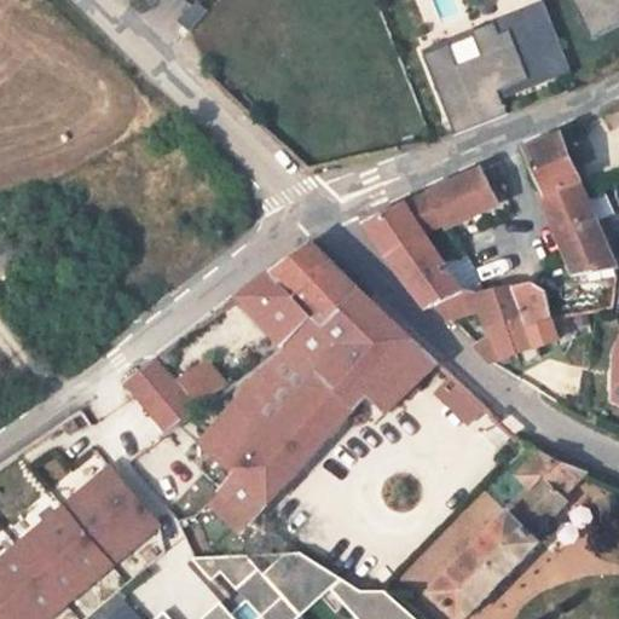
[(618,0),(574,0),(594,38),(618,24),(618,0)]
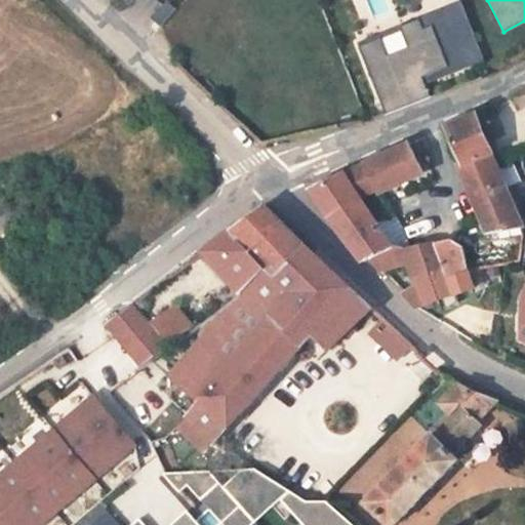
[(158,29),(174,11),(165,3),(150,21),(158,29)]
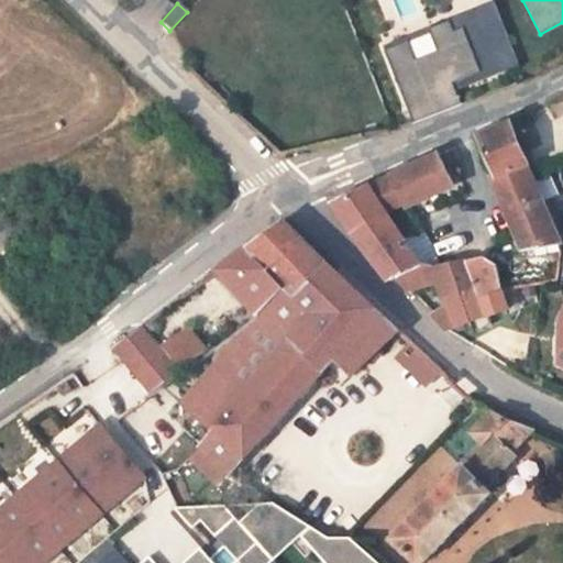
[(499,74),(479,23),(499,14),(495,3),(451,21),(455,32),(465,29),(483,74),(455,84),(457,90),(499,74)]
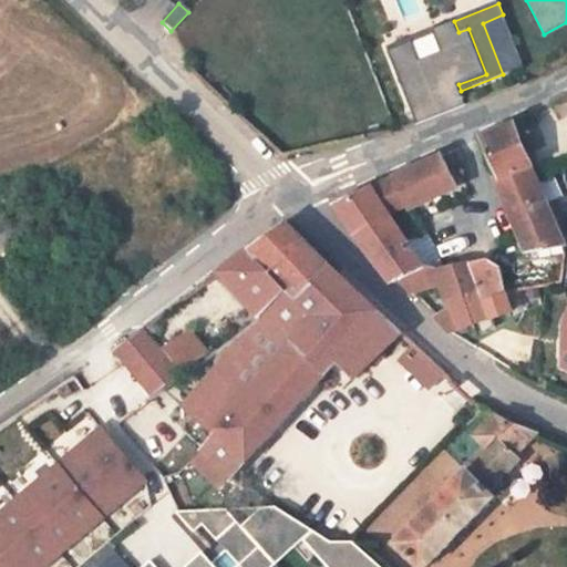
[(503,74),(524,66),(503,14),(483,23),(503,74)]
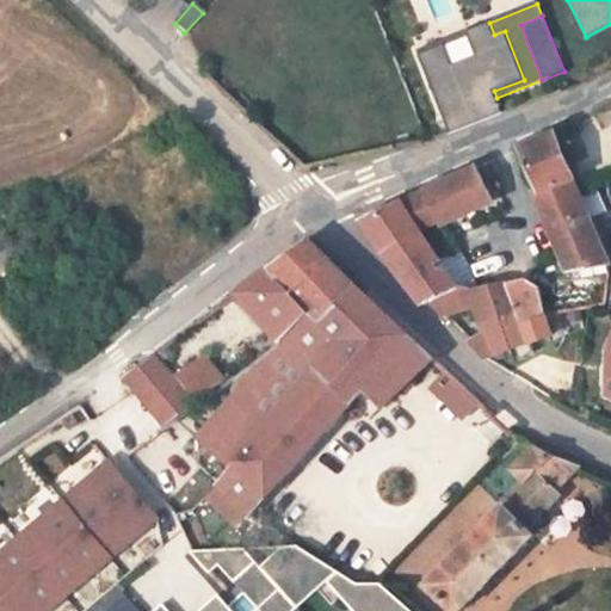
[(450,134),(503,112),(497,98),(494,91),(524,80),(505,31),(494,35),(489,23),(467,32),(468,36),(476,56),(452,66),(444,45),(419,55),(450,134)]
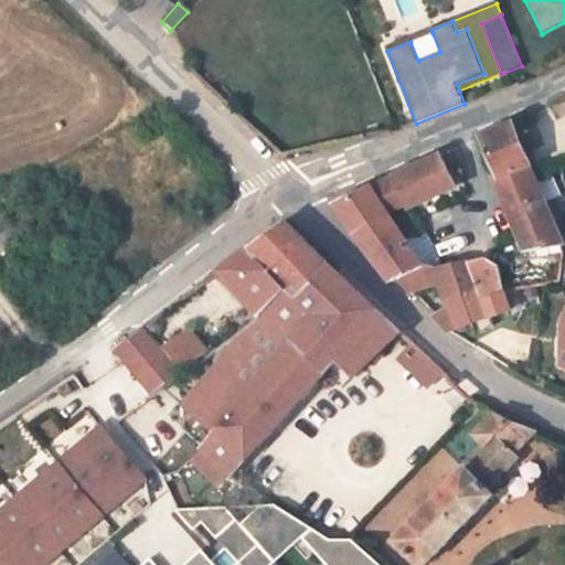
[(433,33),(432,30),(386,48),(387,51),(411,42),(433,33)]
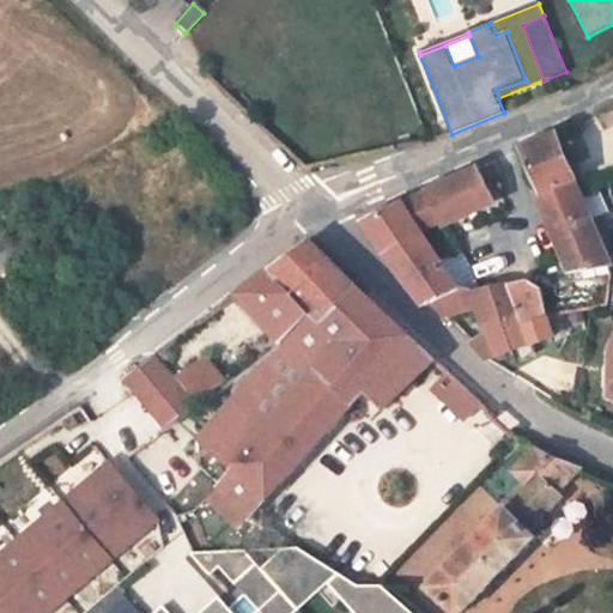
[(612,121),(612,107),(602,113),(607,125),(612,121)]
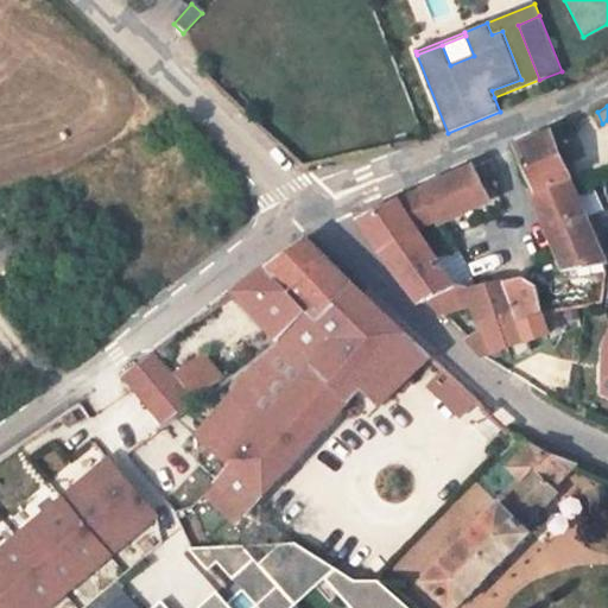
[(602,124),(597,112),(596,113),(590,115),(597,130),(605,126),(602,124)]
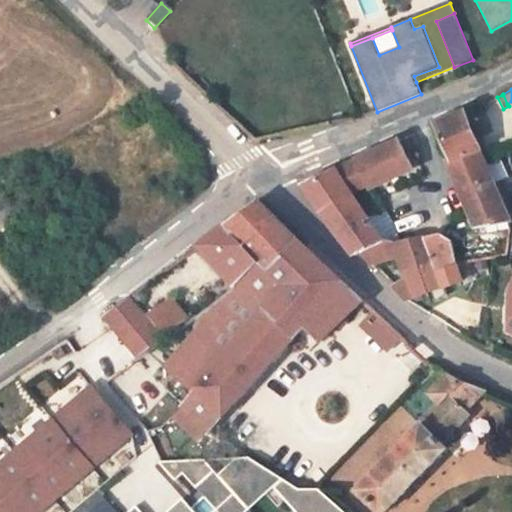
[(511,220),(511,219),(464,112),(437,123),(452,159),(447,160),(465,202),(476,226),(497,223),(511,220)]
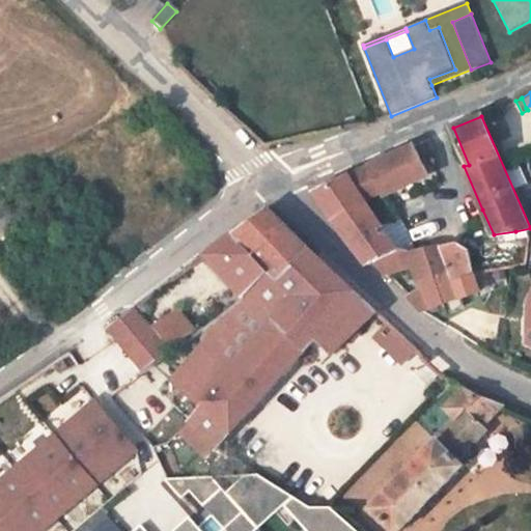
[(363,201),(383,192),(398,188),(408,184),(428,174),(419,142),(394,154),(371,164),(367,167),(348,175),(314,191),(335,223),(363,201)]
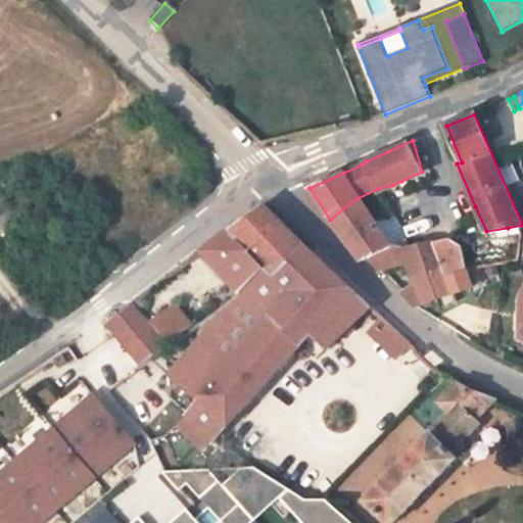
[(390,212),(377,189),(358,198),(369,214),(375,223),(390,212)]
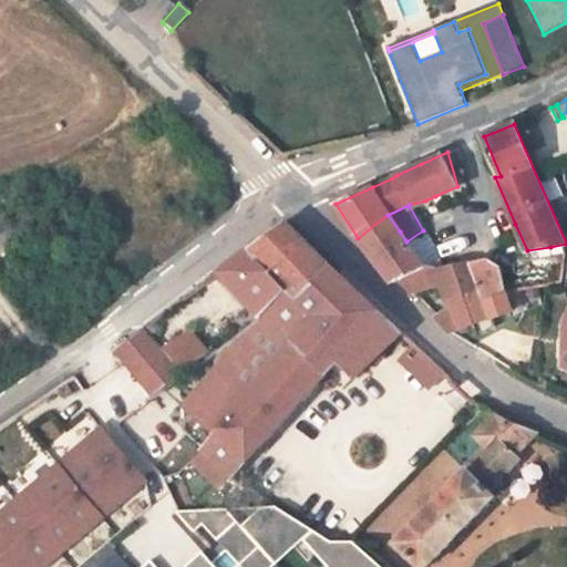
[(400,232),(388,215),(358,238),(371,254),(400,232)]
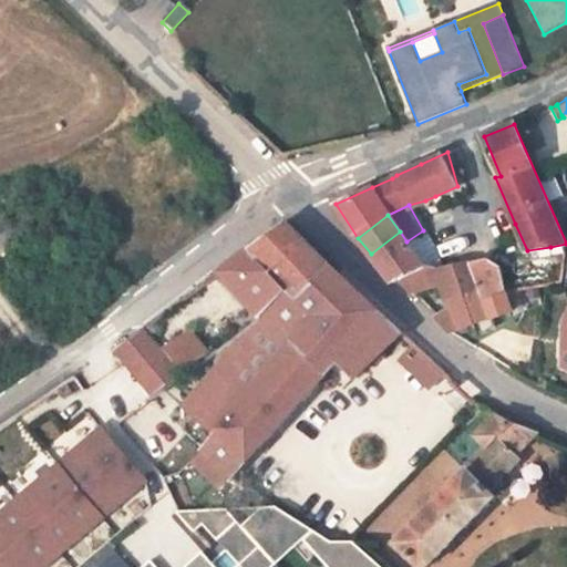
[(285,223),(248,250),(290,291),(298,299),(329,266),(285,223)]
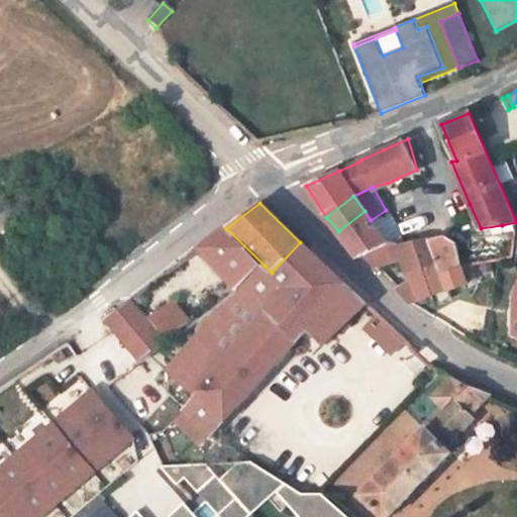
[(407,265),(411,275),(414,283),(398,289),(413,304),(420,302),(430,298),(448,291),(442,275),(461,268),(456,243),(447,236),(430,239),(408,243),(399,245),(387,244),(371,220),(365,211),(338,231),(358,259),(366,254),(383,274),(407,265)]
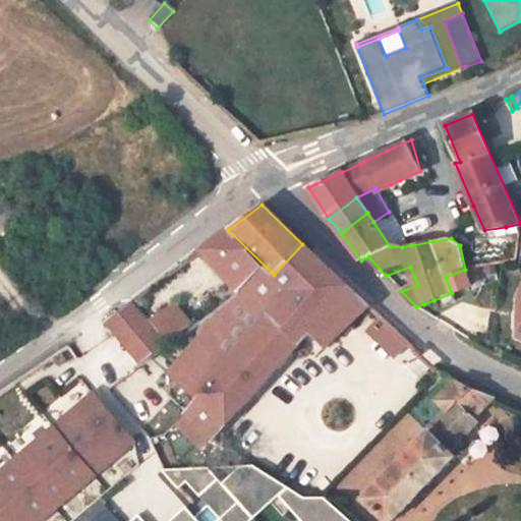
[(506,227),(484,230),(485,236),(507,233),(506,227)]
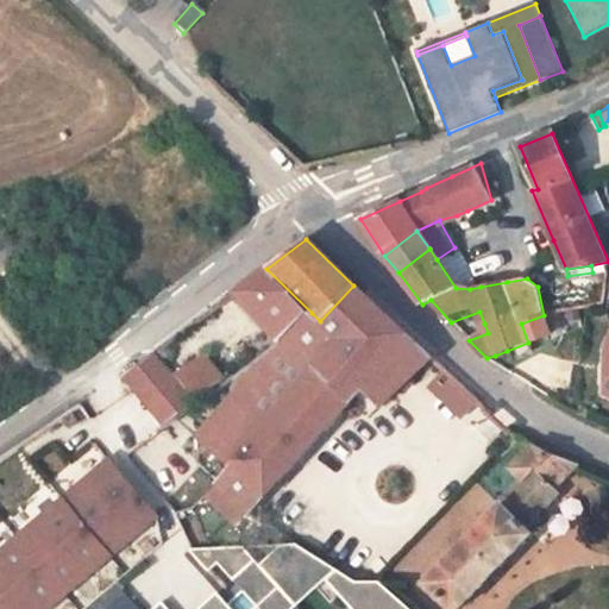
[(312,313),(267,269),(237,293),(282,343),(312,313)]
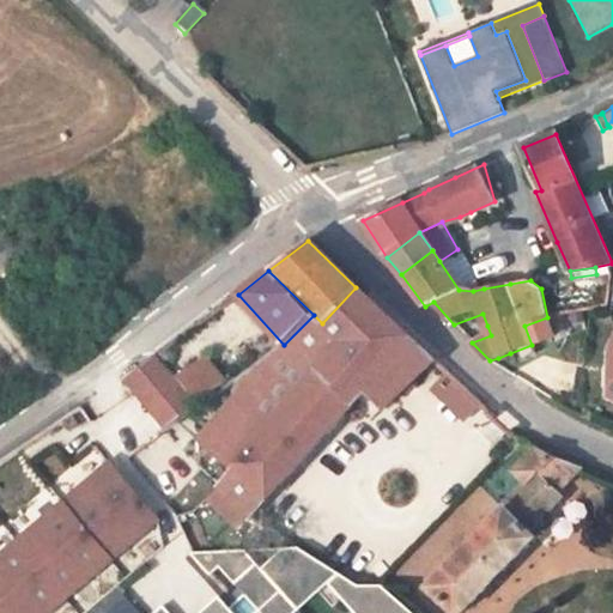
[(435,359),(356,287),(322,323),(314,315),(284,345),(229,383),(236,388),(194,436),(232,467),(219,484),(222,487),(249,517),(364,392),(383,407),(435,359)]
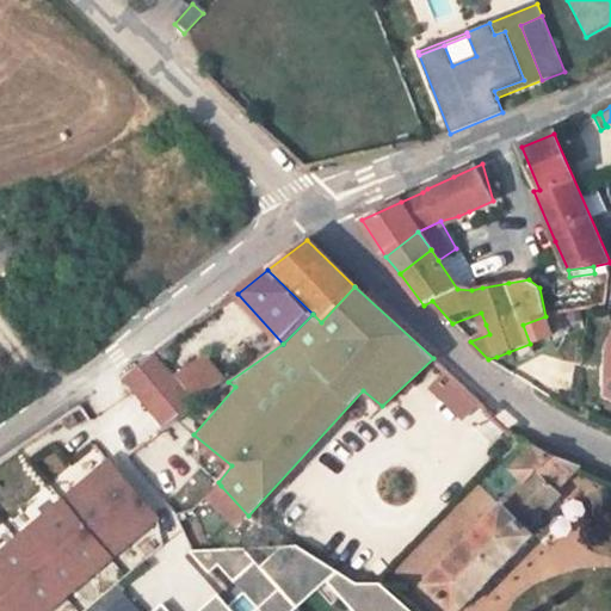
[(508,357),(508,352),(497,357),(507,363),(508,357)]
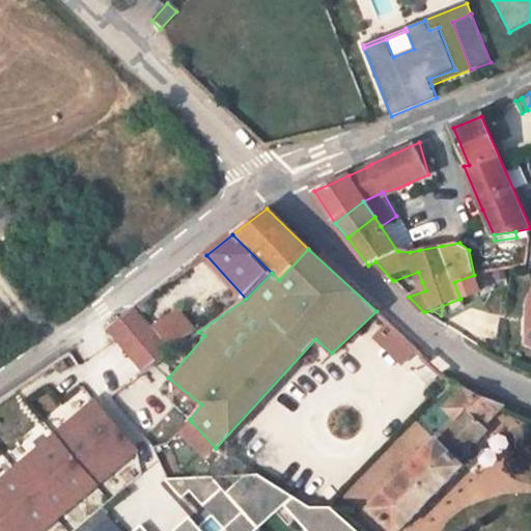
[(147,369),(172,350),(135,307),(107,328),(118,341),(121,338),(147,369)]
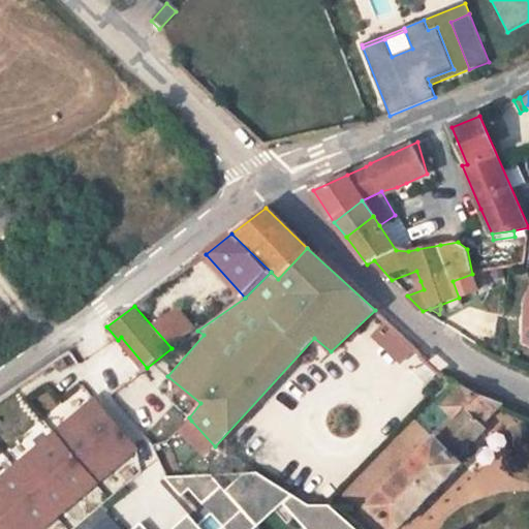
[(154,324),(170,345),(194,329),(178,308),(154,324)]
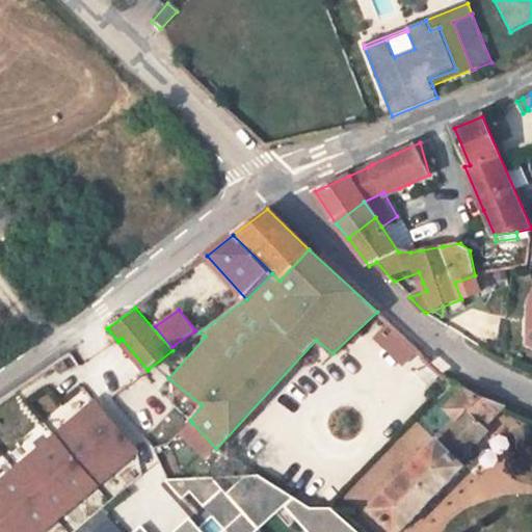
[(442,316),(432,311),(425,313),(439,321),(442,316)]
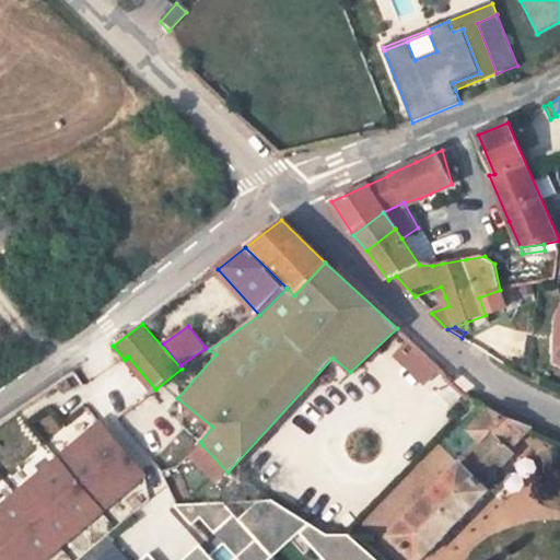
[(426,386),(441,369),(408,338),(392,356),(426,386)]
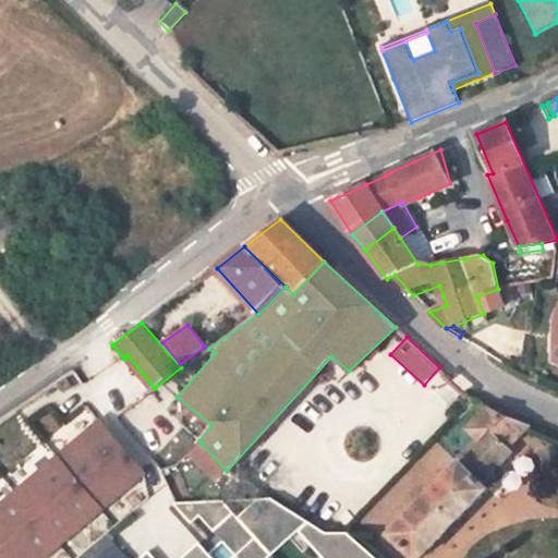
[(508,447),(529,426),(506,416),(490,408),(486,412),(477,405),(475,411),(476,414),(482,417),(477,422),(470,428),(480,439),(458,462),(459,464),(390,533),(415,557),(421,557),(488,487),(482,483),(494,472),(513,452),(508,447)]
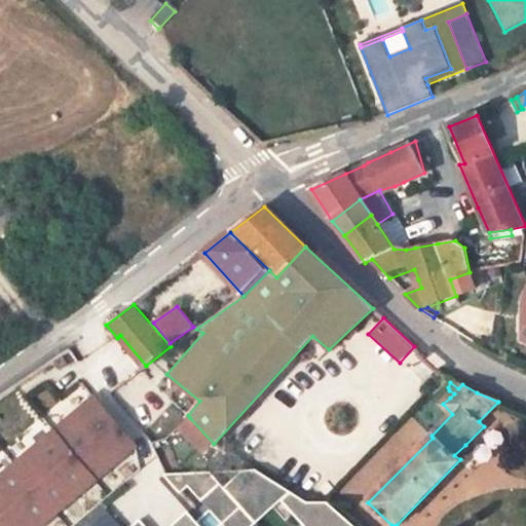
[(0,525),(40,525),(135,446),(95,399),(16,464),(0,479),(0,525)]
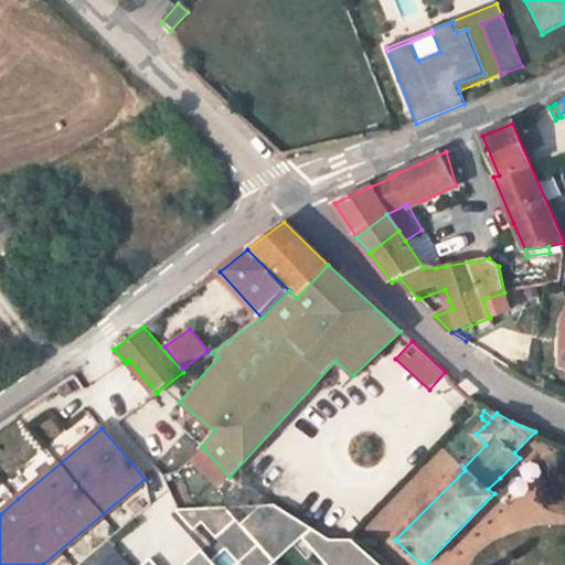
[(230,477),(204,449),(193,459),(219,487),(230,477)]
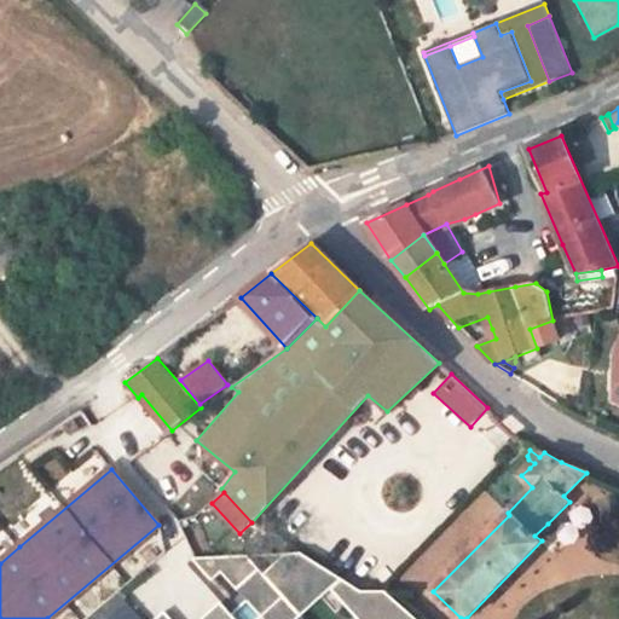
[(542,541),(554,530),(548,524),(534,536),(542,541)]
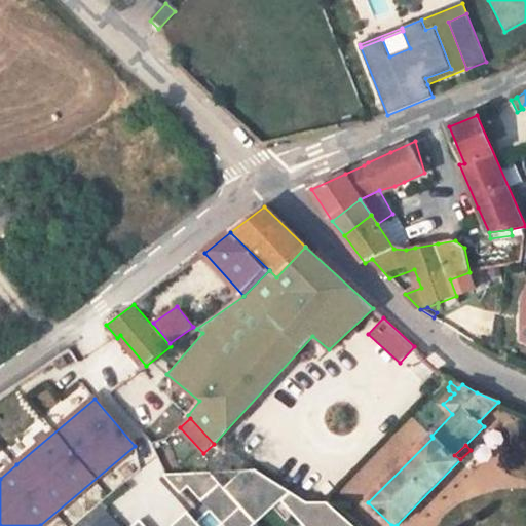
[(254,471),(165,476),(180,493),(187,486),(205,505),(211,510),(213,513),(254,471)]
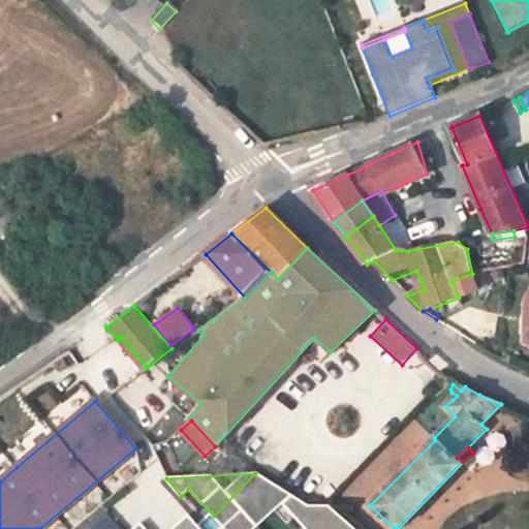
[(308,506),(255,473),(214,516),(225,527),(226,528),(252,528),(256,525),(281,501),(308,528),(356,528),(330,501),(308,506)]
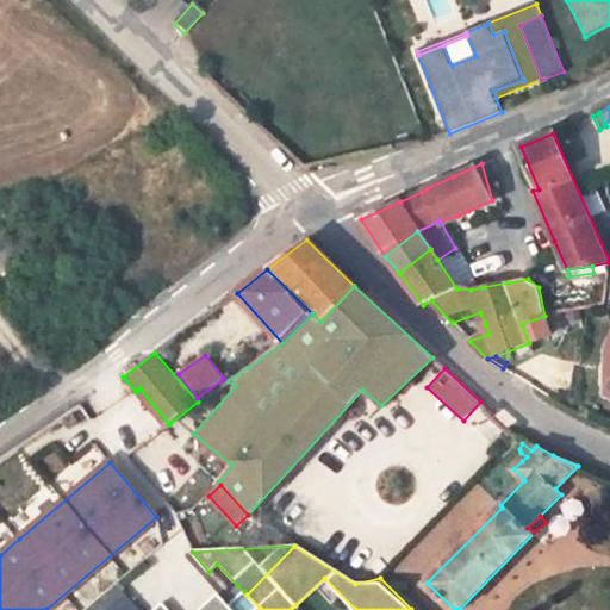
[(238,586),(224,601),(230,607),(244,591),(238,586)]
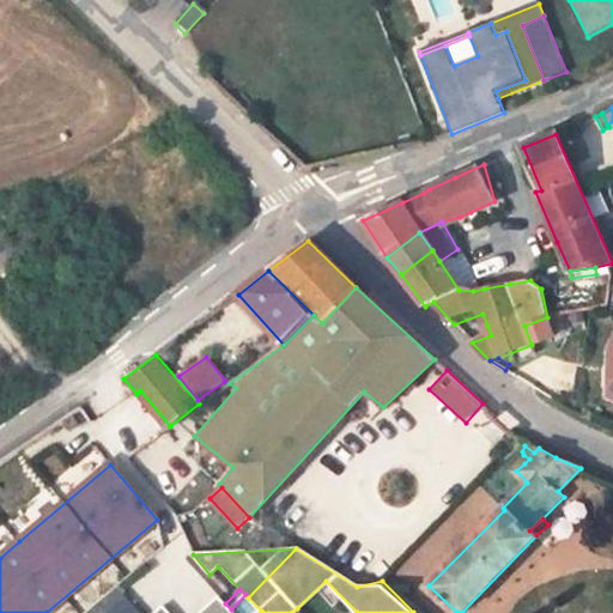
[(168,612),(162,606),(153,612),(234,612),(231,610),(225,604),(219,598),(200,612),(168,612)]
